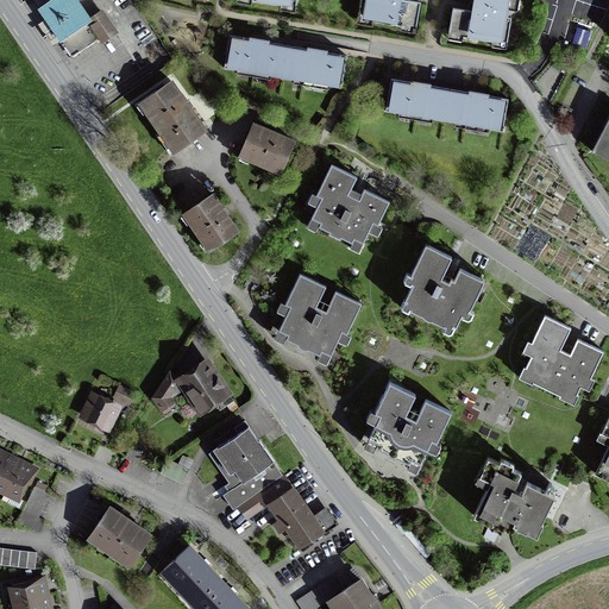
[(68,46),(76,60),(102,42),(106,48),(123,37),(106,14),(96,20),(81,0),(58,0),(43,11),(68,46)]
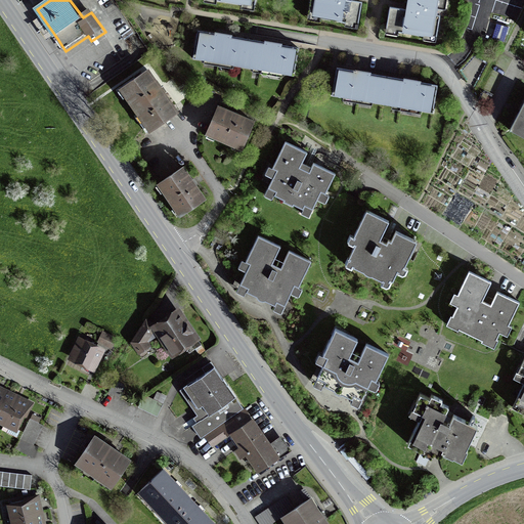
[(313,0),(311,15),(358,24),(361,2),(352,0),(313,0)]
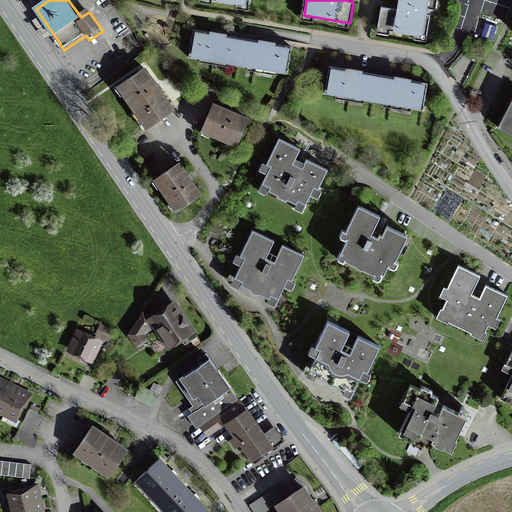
[(401,0),(400,7),(400,10),(381,7),(378,27),(424,34),(430,0),(401,0)]
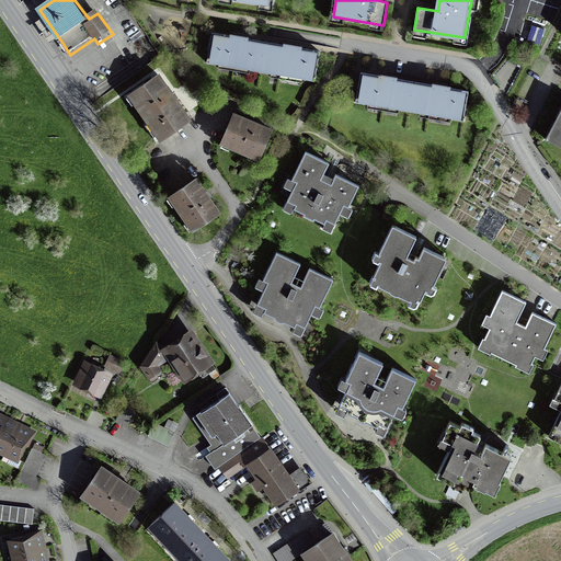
[(207,63),(313,81),(318,53),(292,47),(238,37),(213,33),(207,63)]
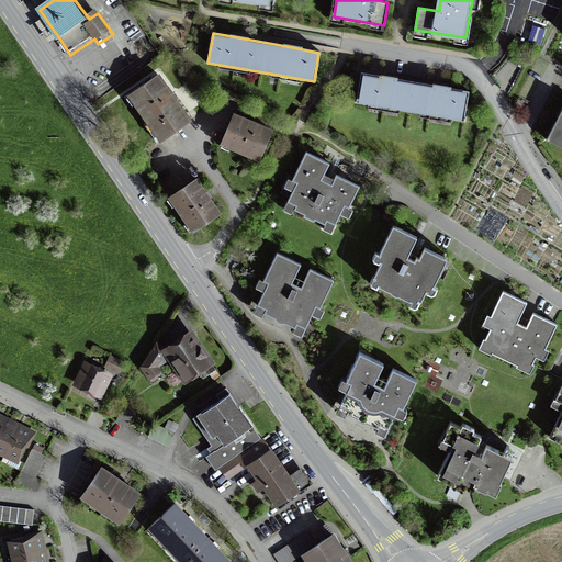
[(358,100),(465,120),(470,91),(444,87),(390,77),(363,72),(358,100)]
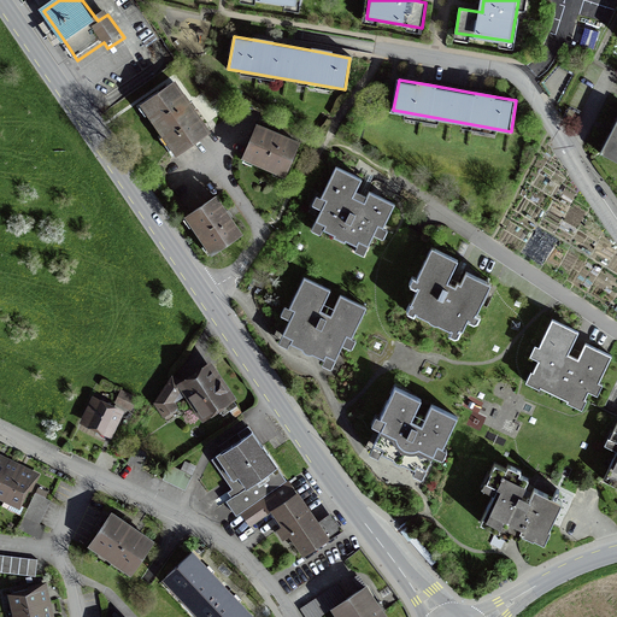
[(175,86),(140,111),(175,158),(210,133),(175,86)]
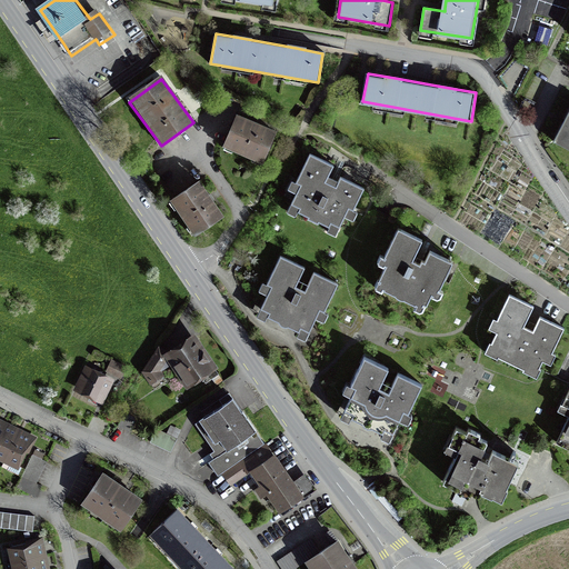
[(236,115),(222,148),(263,166),(278,132),(236,115)]
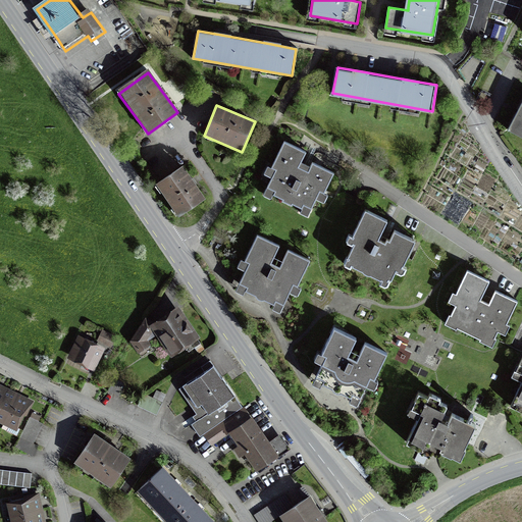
[(521,106),(512,127),(521,133),(521,106)]
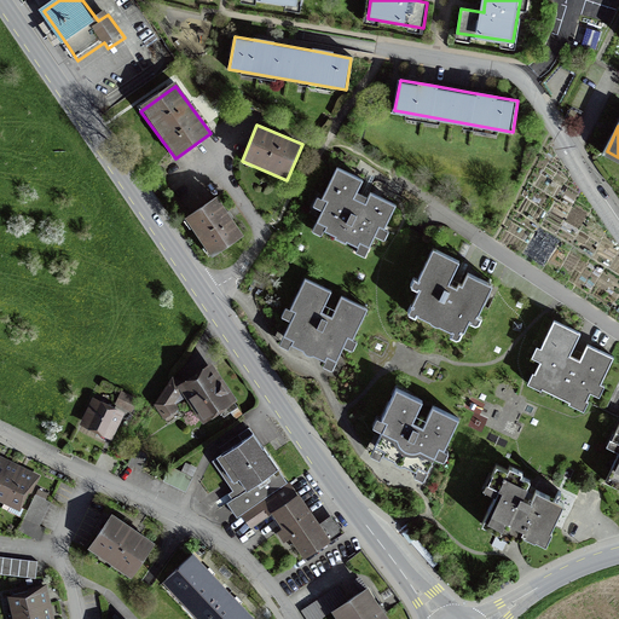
[(356,256),(365,261),(376,241),(385,244),(389,233),(387,232),(399,207),(372,195),(370,200),(357,194),(362,183),(339,171),(324,200),(319,197),(314,207),(323,210),(311,235),(322,239),(324,235),(358,252),(356,256)]
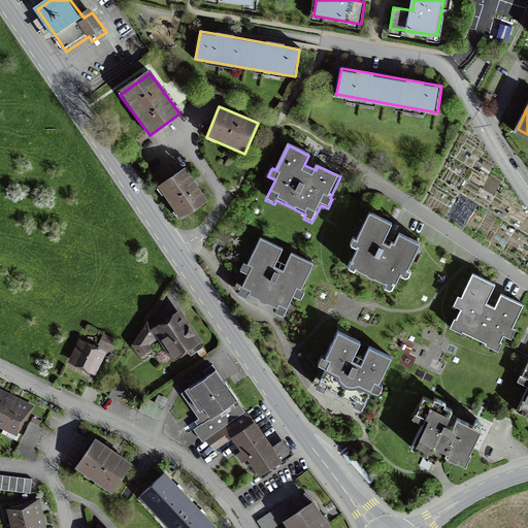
[(185,168),(158,188),(182,221),(208,202),(185,168)]
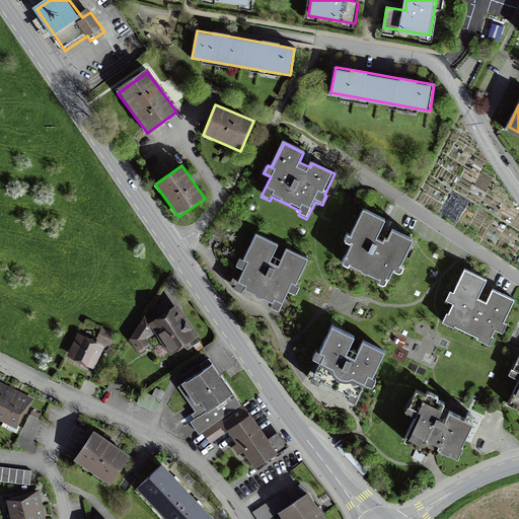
[(376,282),(387,288),(394,272),(401,275),(405,267),(401,265),(414,240),(393,230),(388,240),(386,238),(384,242),(376,238),(385,221),(363,211),(352,234),(348,233),(344,241),(351,245),(341,265),(350,270),(352,266),(378,278),(376,282)]
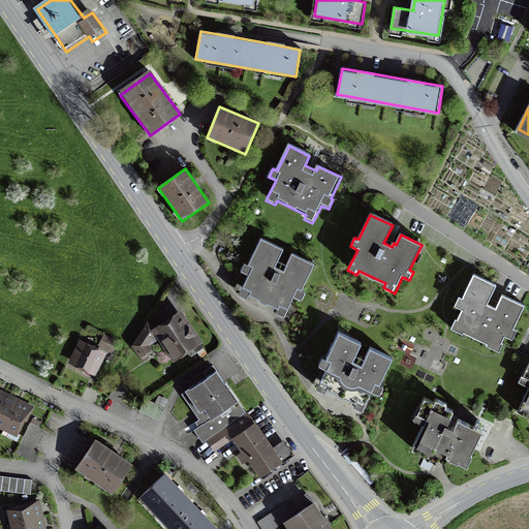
[(275,313),(284,318),(293,299),(301,303),(306,293),(303,291),(315,267),(291,255),(284,273),(275,269),(283,252),(260,241),(249,266),(245,265),(241,273),(248,276),(239,297),(247,300),(249,296),(277,309),(275,313)]
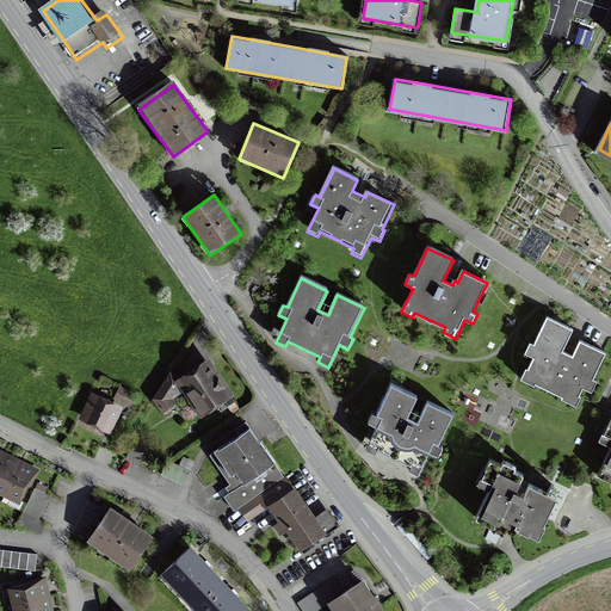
[(563,402),(576,408),(585,390),(593,394),(598,384),(593,382),(606,353),(584,341),(578,353),(575,351),(573,356),(563,351),(574,331),(548,319),(535,346),(530,345),(525,355),(534,359),(522,382),(532,388),(535,382),(566,397),(563,402)]
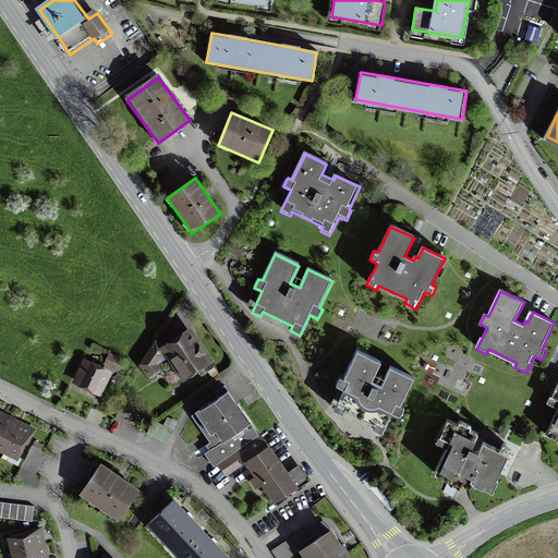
[(169,359),(184,381),(214,362),(193,329),(166,347),(162,349),(169,359)]
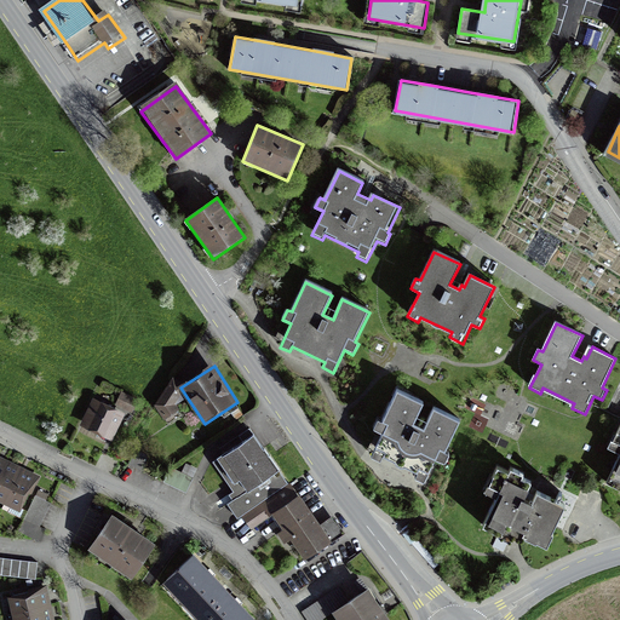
[(154,407),(165,422),(181,413),(176,405),(188,399),(181,388),(184,385),(173,379),(154,407)]
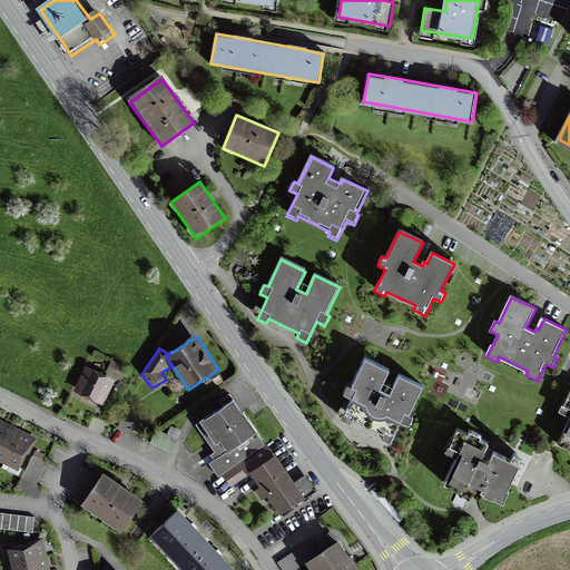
[(382,439),(391,443),(401,422),(410,426),(413,418),(410,415),(423,389),(400,377),(391,395),(381,390),(389,372),(366,362),(353,389),(350,386),(345,394),(353,397),(343,420),(351,423),(353,419),(384,434),(382,439)]
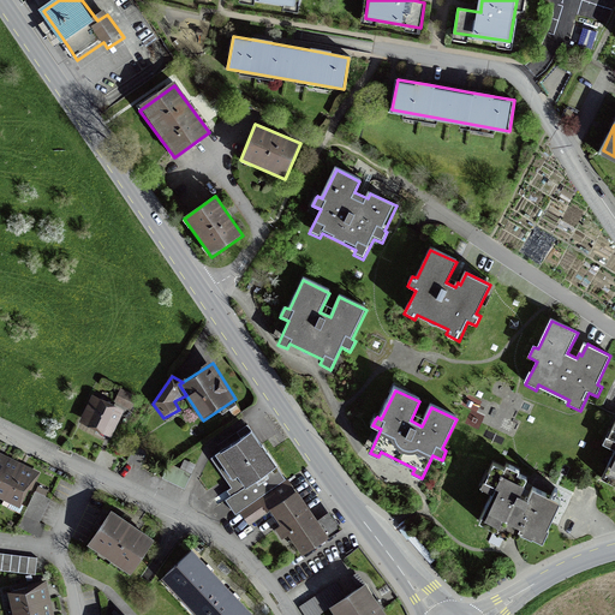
[(115,405),(131,411),(137,399),(120,392),(115,405)]
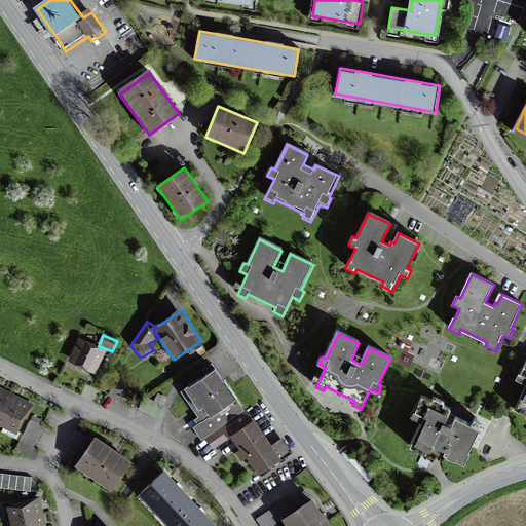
[(68,362),(95,376),(106,352),(79,339),(68,362)]
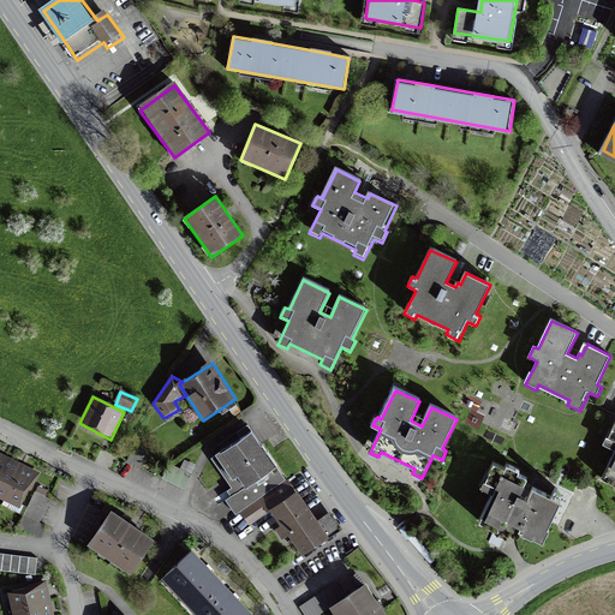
[(614,425),(604,447),(614,452),(614,458),(604,479),(614,484),(614,425)]
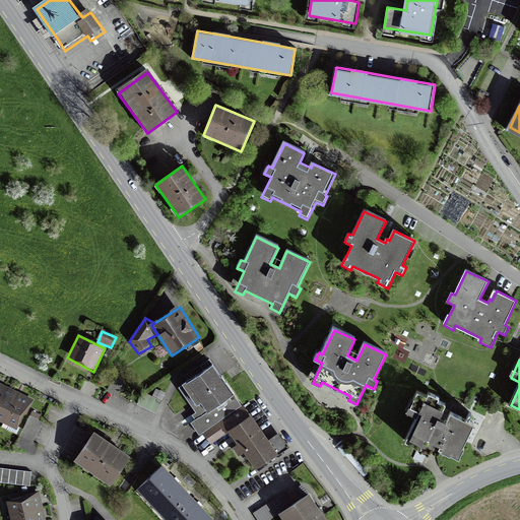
[(195,413),(191,416),(194,420),(188,424),(196,436),(240,406),(232,394),(210,364),(184,382),(177,387),(195,413)]
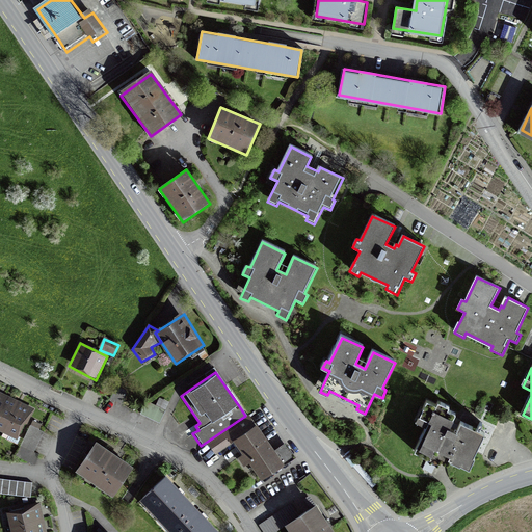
[(129,390),(116,386),(111,398),(124,403),(129,390)]
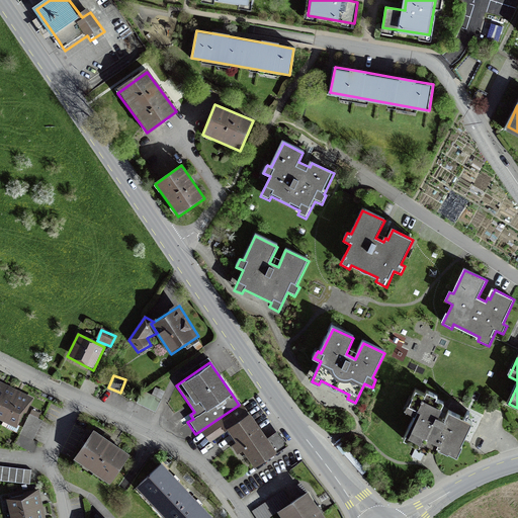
[(3,386),(0,393),(0,415),(4,418),(16,393),(3,386)]
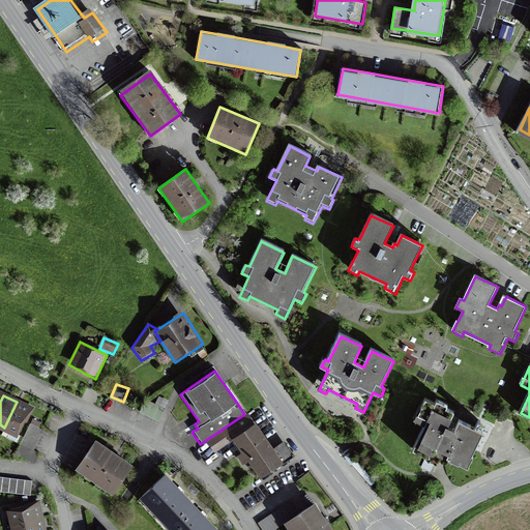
[(17,402),(4,428),(9,430),(6,437),(16,441),(31,409),(17,402)]
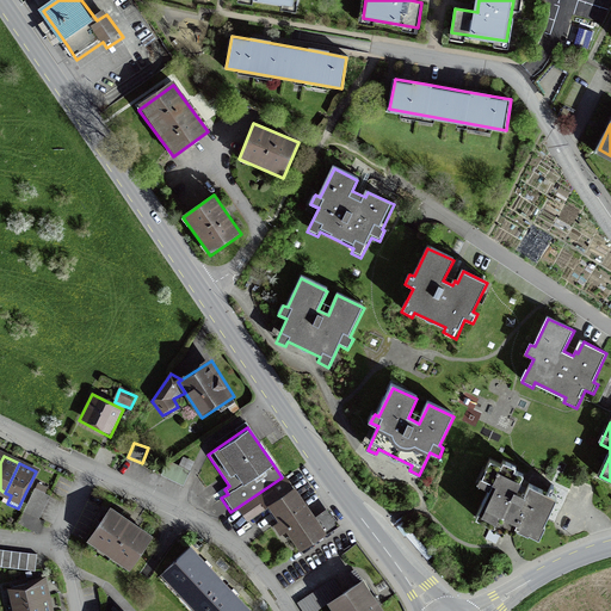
[(516,528),(539,538),(559,499),(530,486),(525,494),(520,492),(528,477),(516,473),(517,470),(505,464),(503,468),(491,463),(479,487),(489,492),(476,520),(504,534),(506,528),(514,531),(516,528)]
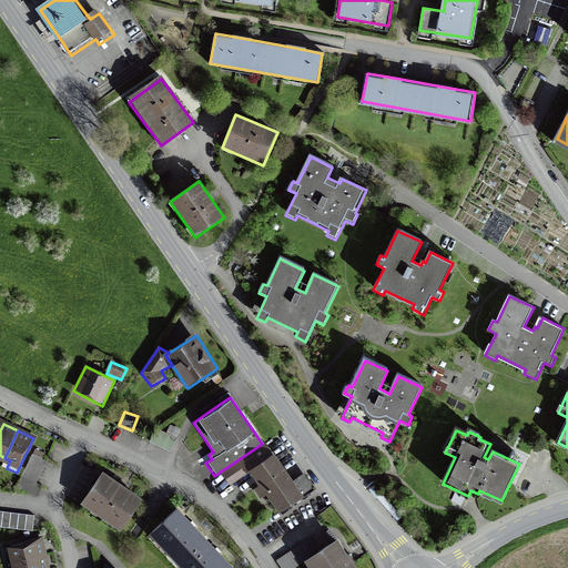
[(303,496),(273,454),(264,442),(262,444),(220,473),(227,485),(246,472),(256,485),(252,488),(259,498),(263,495),(277,514),(303,496)]
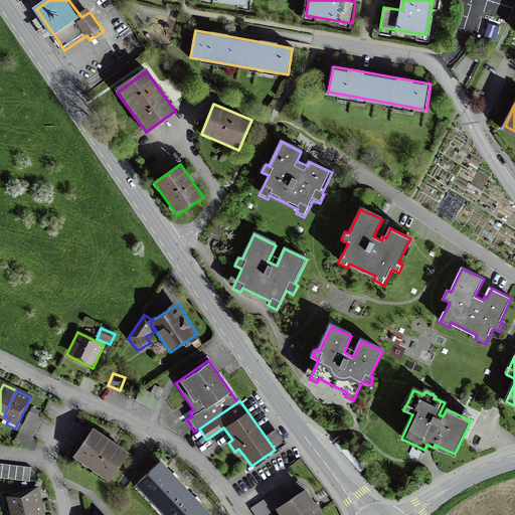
[(42,417),(30,410),(15,440),(33,450),(36,445),(38,440),(32,437),(33,433),(37,426),(40,421),(42,417)]
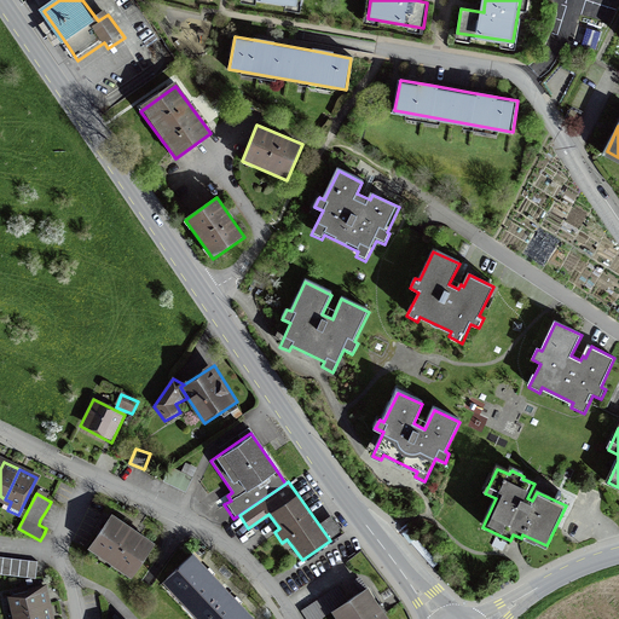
[(91,545),(132,573),(152,543),(111,514),(91,545)]
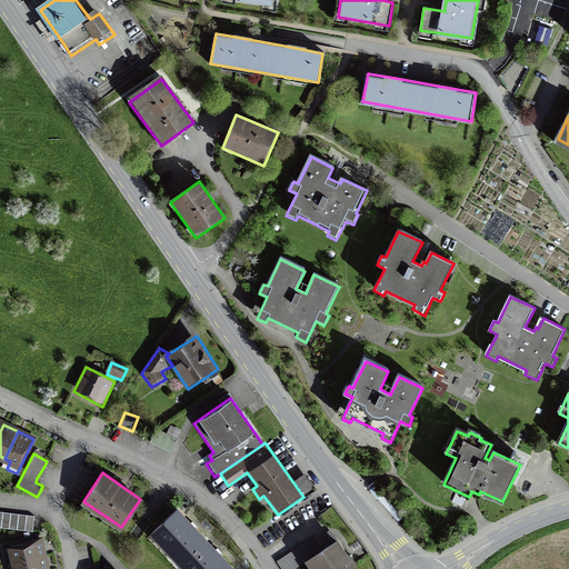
[(152,533),(186,568),(233,568),(221,556),(195,528),(178,509),(152,533)]
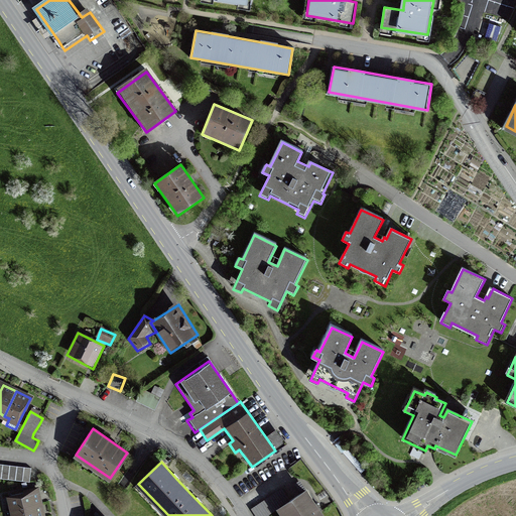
[(0,464),(0,478),(29,482),(30,468),(28,468),(20,467),(14,466),(6,465),(0,464)]
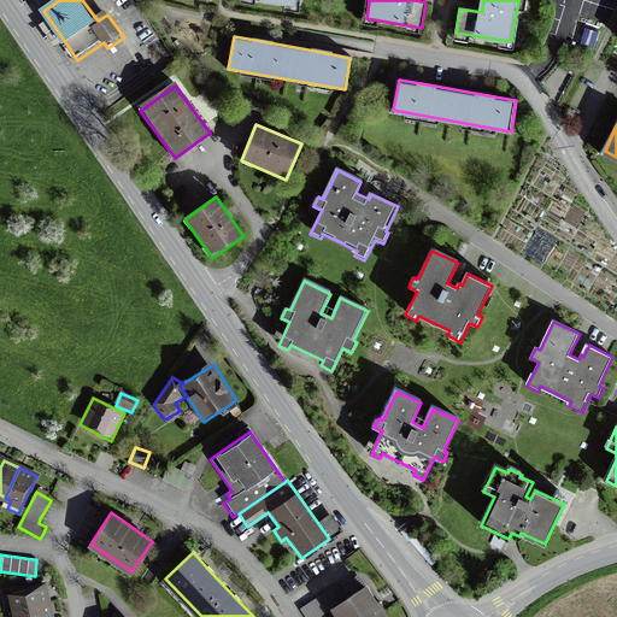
[(11,592),(16,616),(50,616),(50,611),(46,595),(43,585),(11,592)]
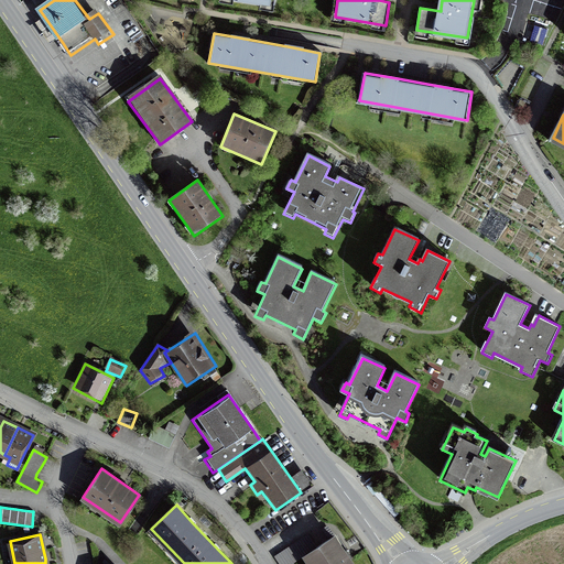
[(303,557),(306,563),(354,563),(336,537),(303,557)]
